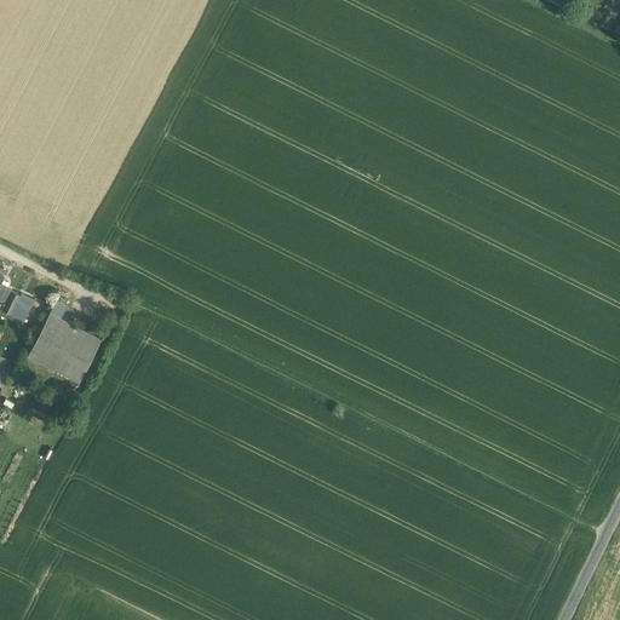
[(601,24),(610,28),(616,11),(606,7),(601,24)]
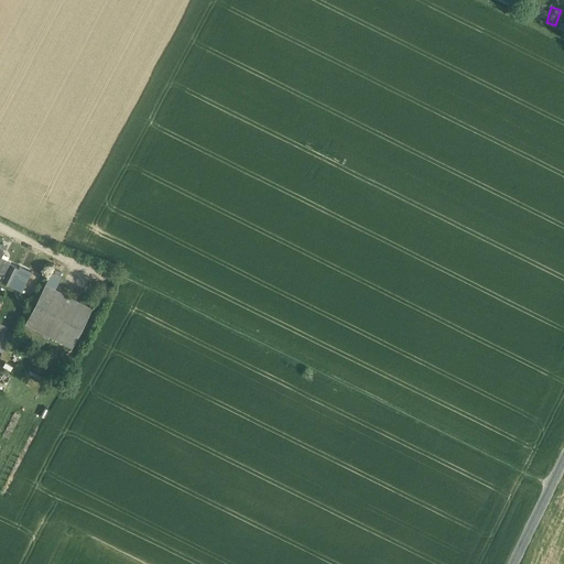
[(0,273),(3,275),(9,264),(0,259),(0,252),(3,246),(0,243),(0,273)]
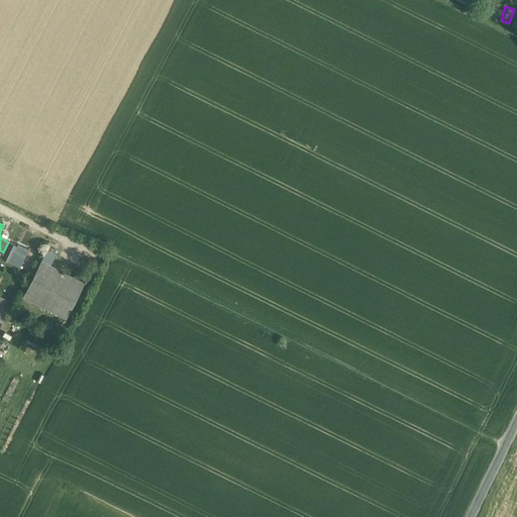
[(22,234),(16,246),(8,262),(24,271),(38,242),(22,234)]
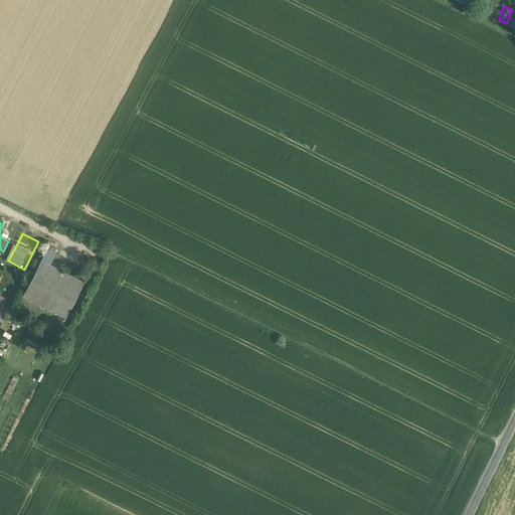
[(3,251),(0,258),(8,261),(16,245),(8,241),(3,251)]
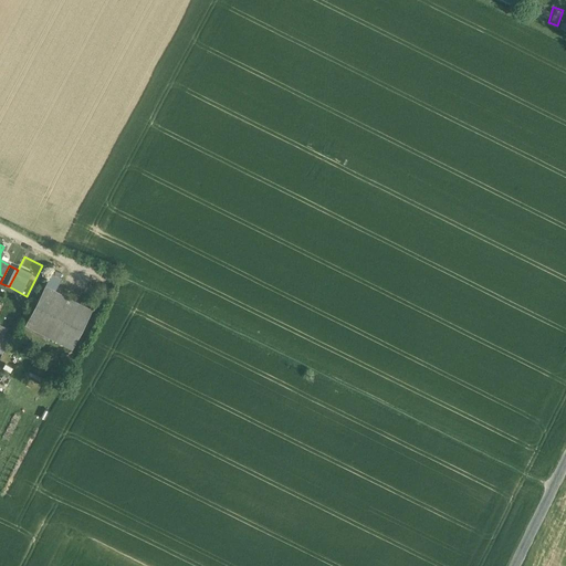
[(93,310),(45,285),(25,324),(73,347),(93,310)]
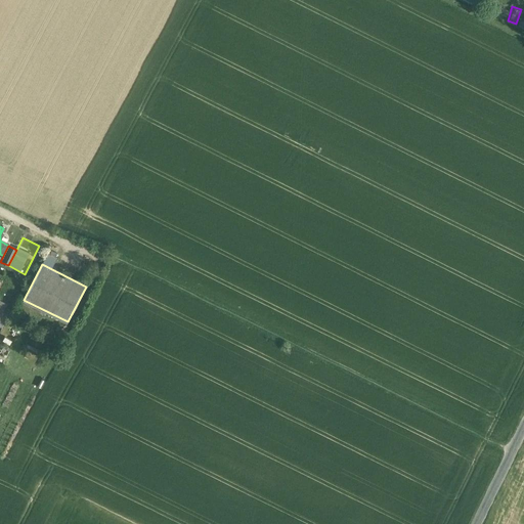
All buildings are outlined.
